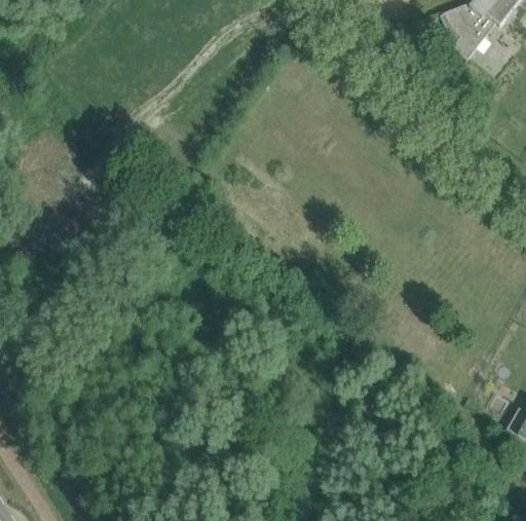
[(466,0),(464,3),(443,11),(443,13),(444,12),(448,22),(453,28),(460,34),(451,46),(466,58),(495,22),(499,25),(518,0),(466,0)]
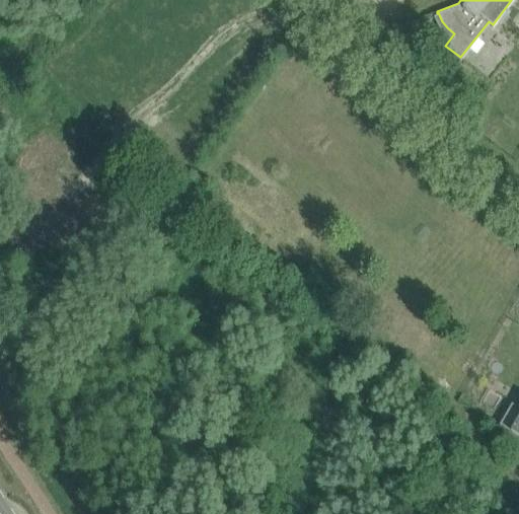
[(462,59),(489,78),(495,70),(469,51),(462,59)]
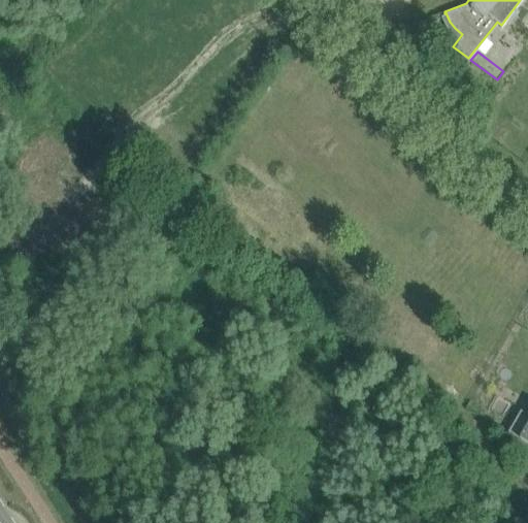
[(527,410),(521,406),(507,428),(527,439),(527,410)]
